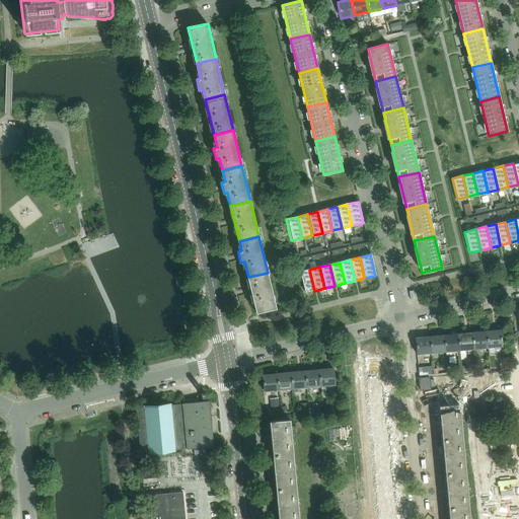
[(309,270),(299,273),(304,293),(314,291),(309,270)]
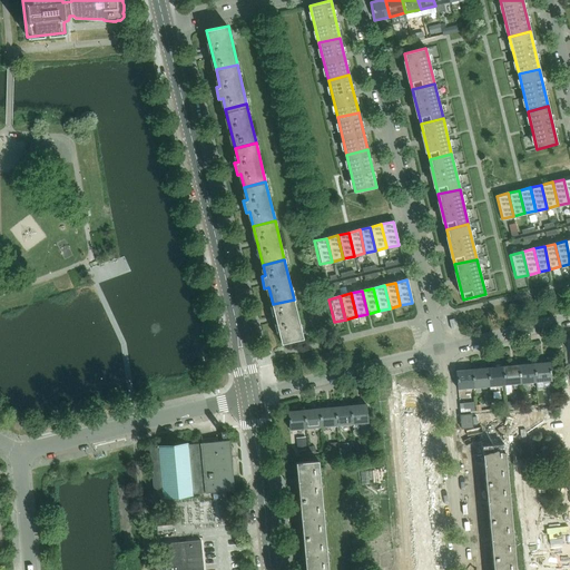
[(303,338),(294,300),(273,304),(282,343),(303,338)]
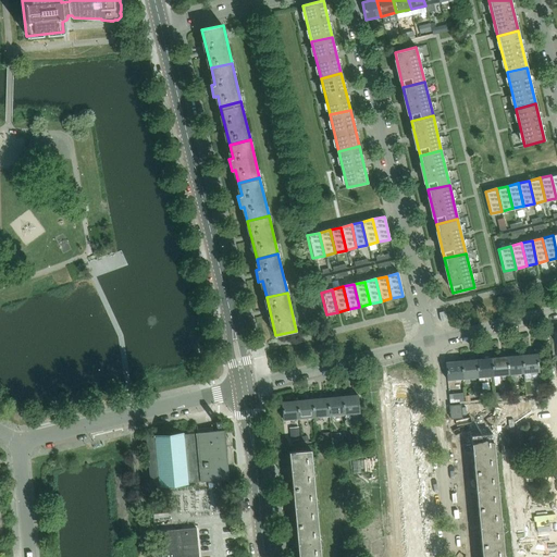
[(536,354),(521,355),(523,373),(523,381),(539,379),(536,354)]
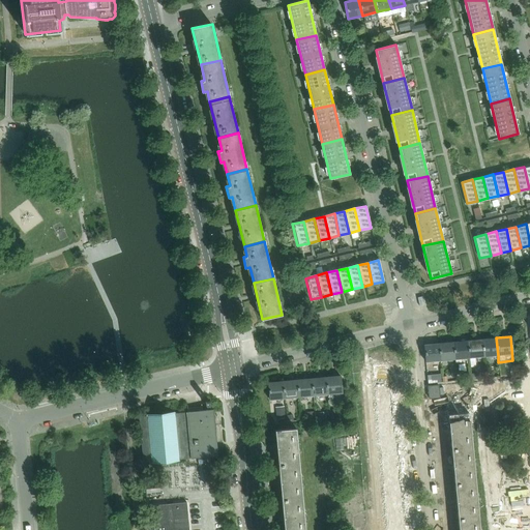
[(496,337),(481,339),(483,356),(498,355),(496,337)]
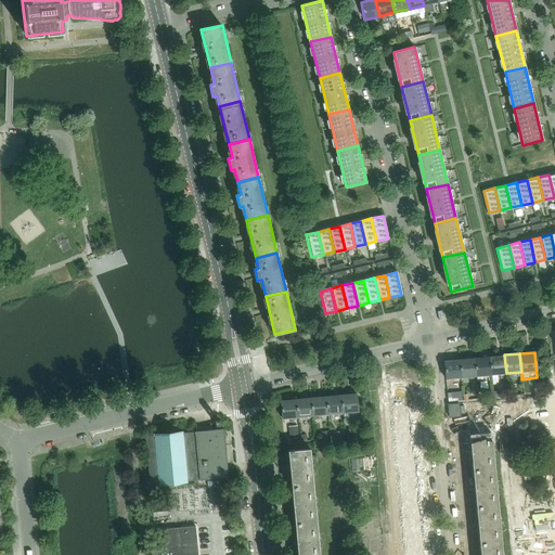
[(504,355),(490,357),(491,374),(506,373),(504,355)]
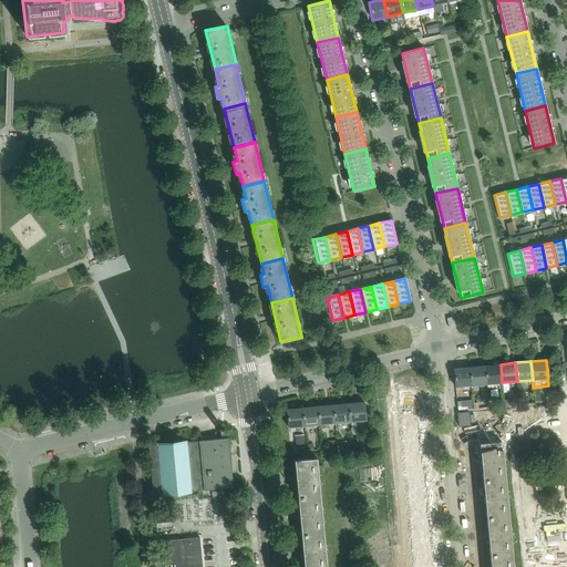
[(501,364),(485,366),(486,384),(502,382),(501,364)]
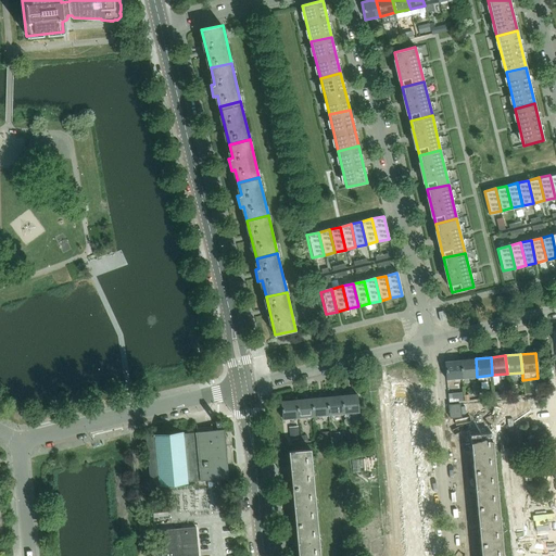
[(476,358),(460,359),(463,378),(477,377),(476,358)]
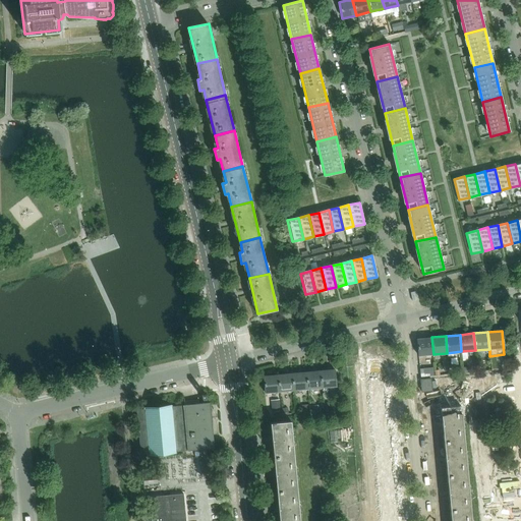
[(431,337),(417,339),(418,355),(433,354),(431,337)]
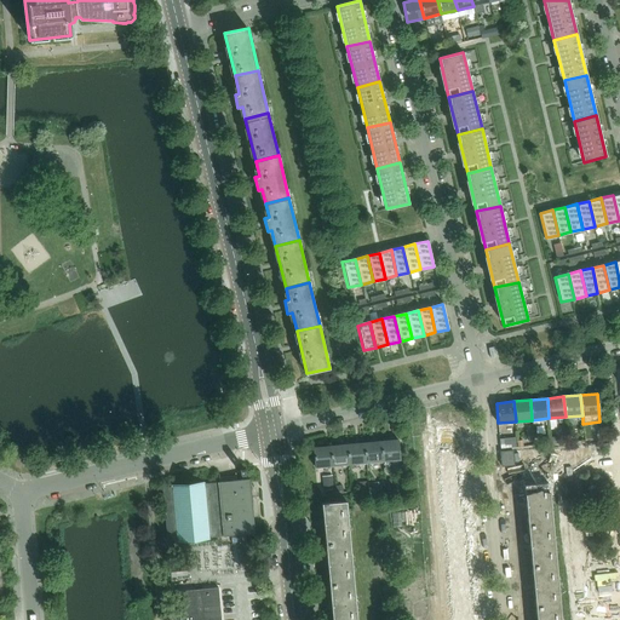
[(458,420),(426,423),(429,441),(432,440),(446,587),(442,589),(445,618),(476,614),(458,420)]
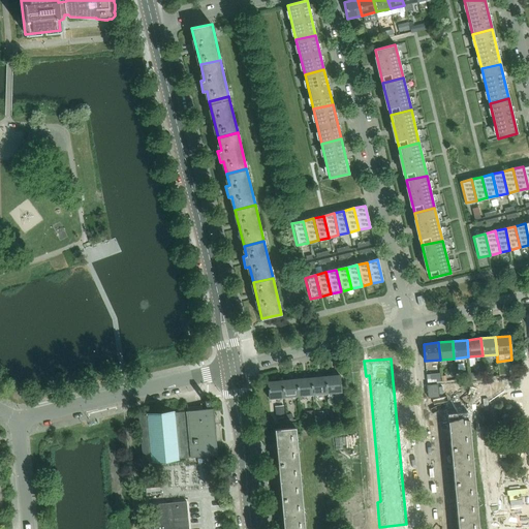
[(427,375),(427,383),(441,382),(440,374),(427,375)]
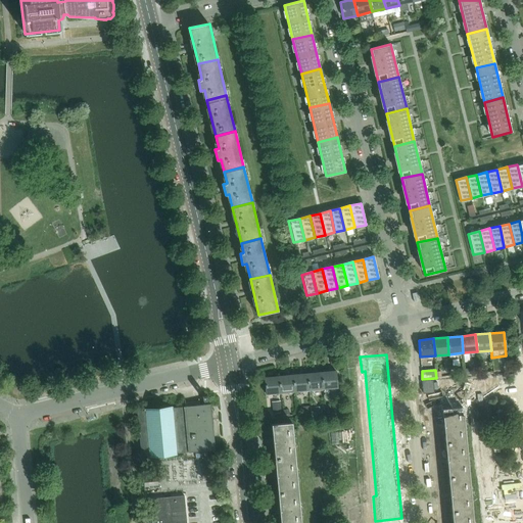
[(321,373),(323,389),(337,388),(336,371),(321,373)]
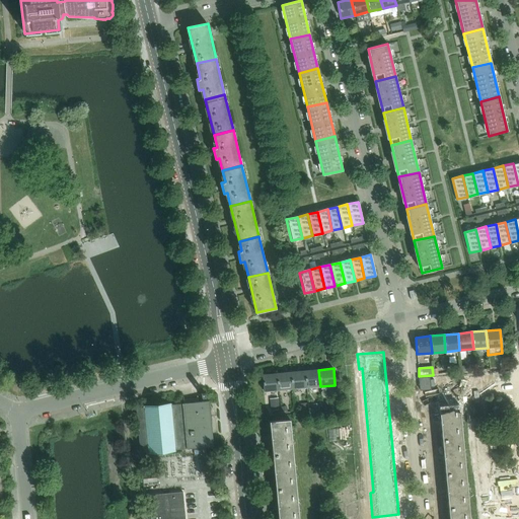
[(306,387),(320,386),(318,370),(305,371),(306,387)]
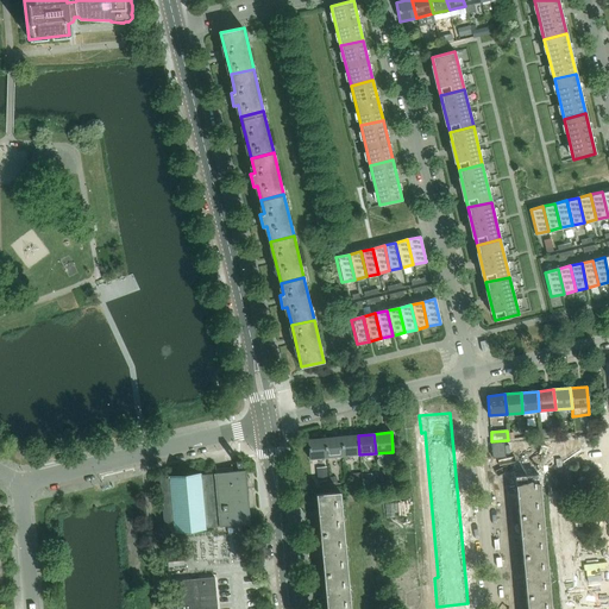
[(566,445),(565,434),(531,440),(532,451),(566,445)]
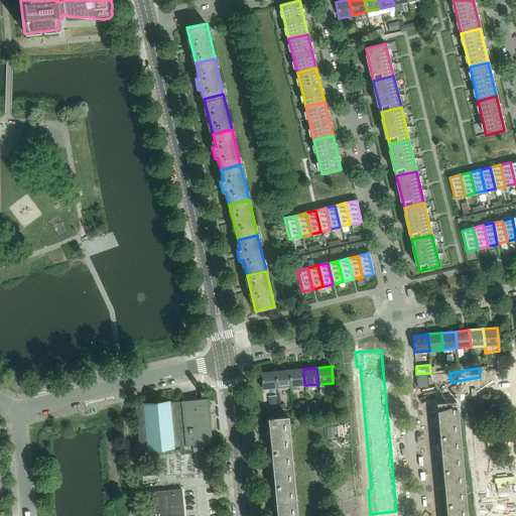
[(303,369),(289,370),(290,386),(304,385),(303,369)]
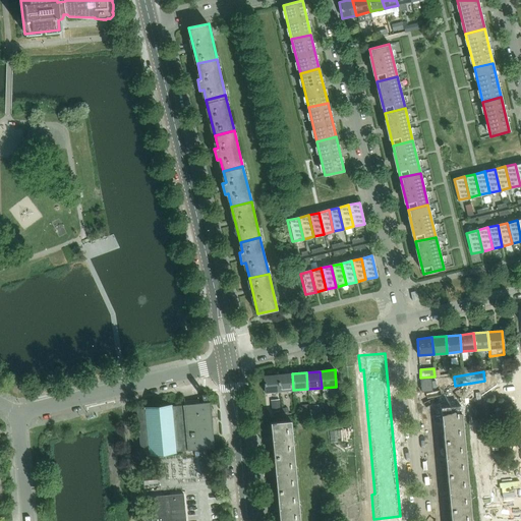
[(279,392),(293,390),(292,373),(278,374),(279,392)]
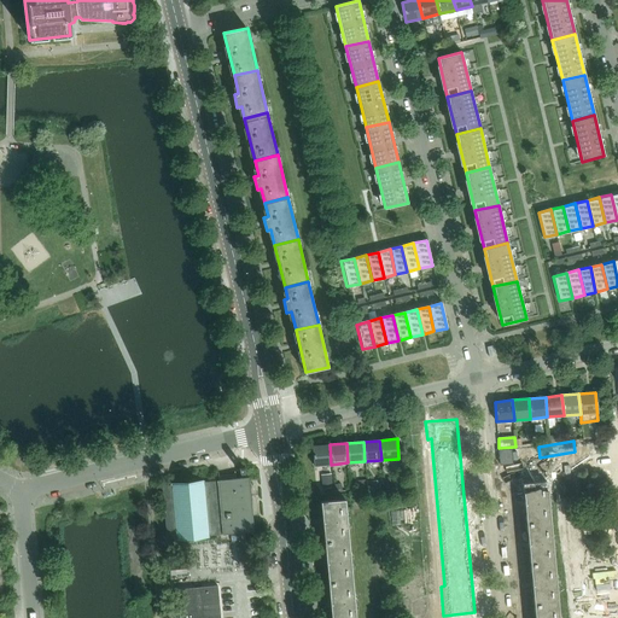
[(312,447),(314,466),(331,465),(330,444),(312,447)]
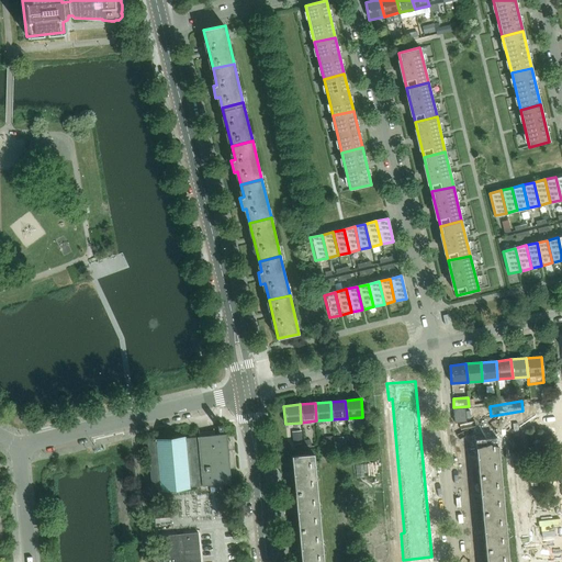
[(464,408),(454,409),(456,423),(465,422),(465,419),(464,408)]
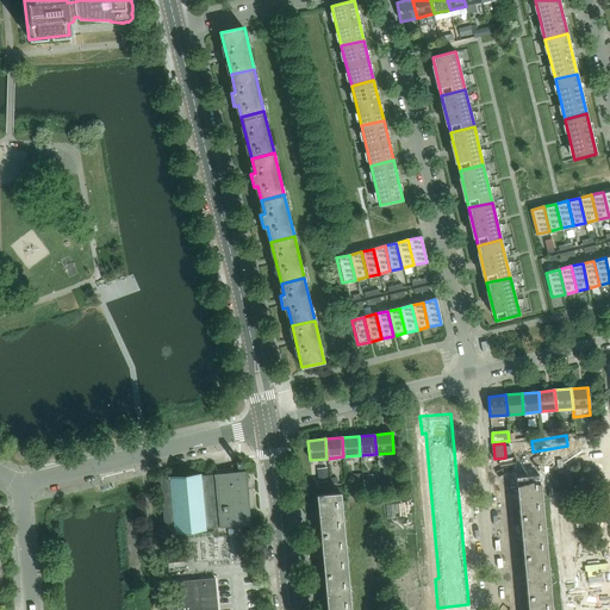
[(546,465),(515,467),(527,609),(554,609),(543,493),(548,493),(546,465)]
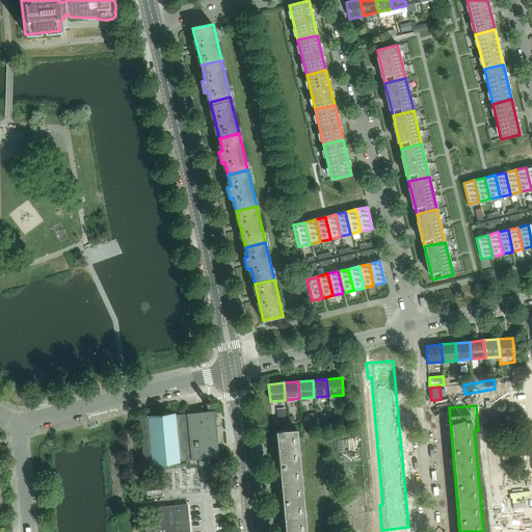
[(285,408),(276,408),(277,421),(286,420),(285,408)]
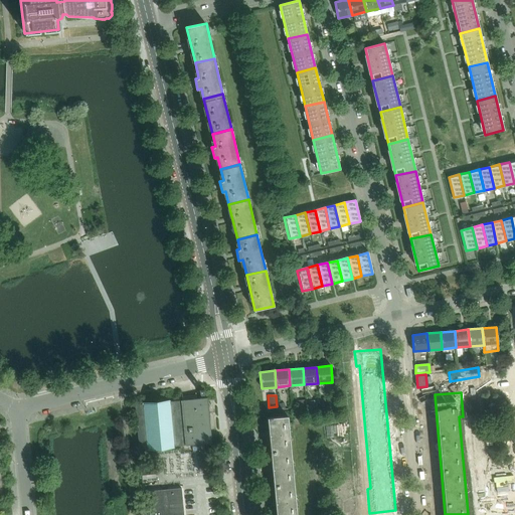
[(211,443),(207,397),(135,404),(139,450),(211,443)]
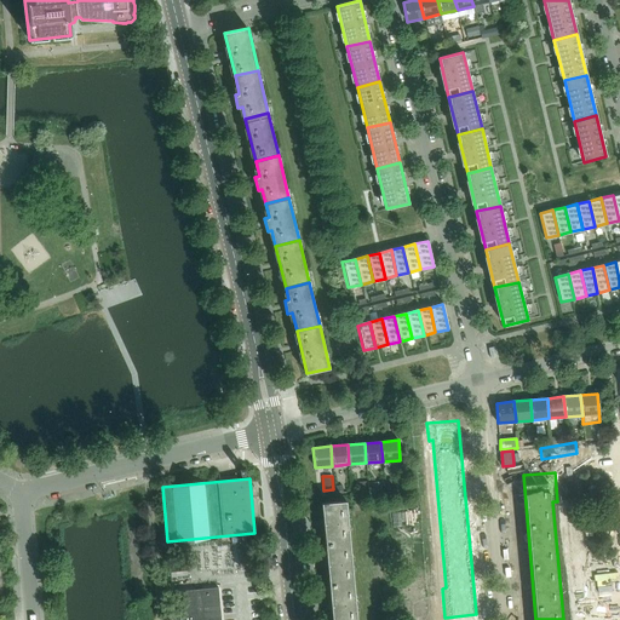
[(346,500),(321,503),(326,544),(350,541),(346,500)]
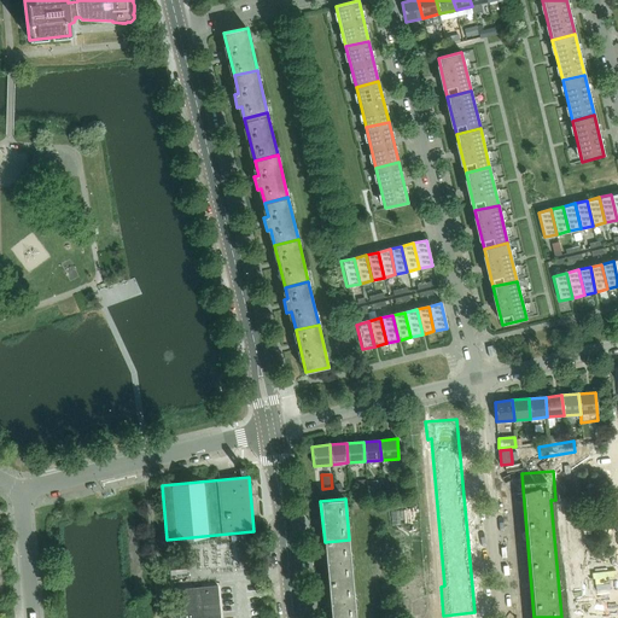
[(353,581),(349,540),(325,542),(328,583),(353,581)]
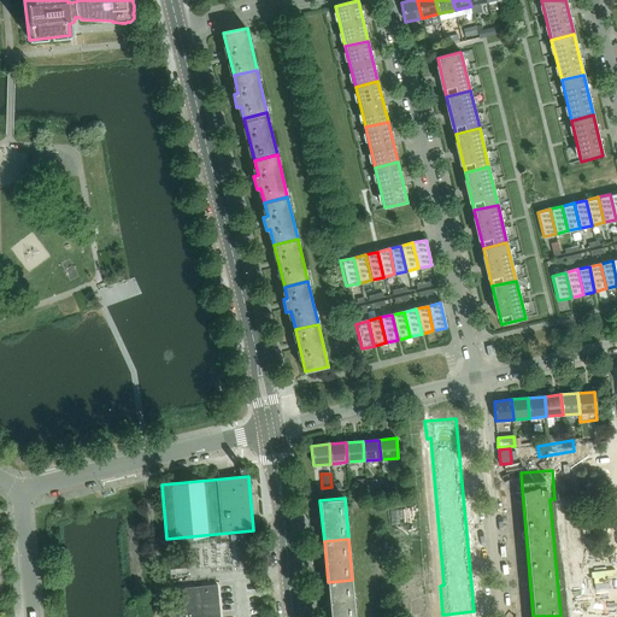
[(194,548),(194,564),(240,562),(240,547),(194,548)]
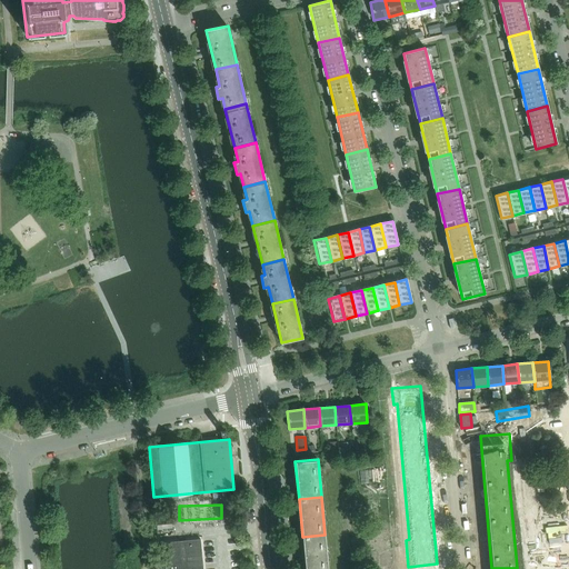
[(327,568),(325,535),(302,537),(305,568),(327,568)]
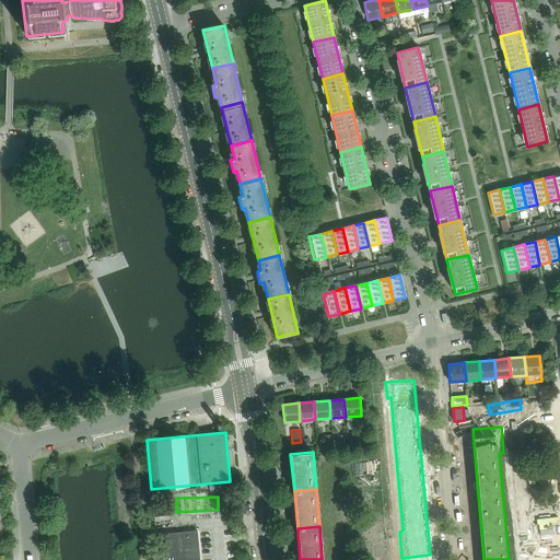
[(199,559),(197,531),(161,535),(162,559),(199,559)]
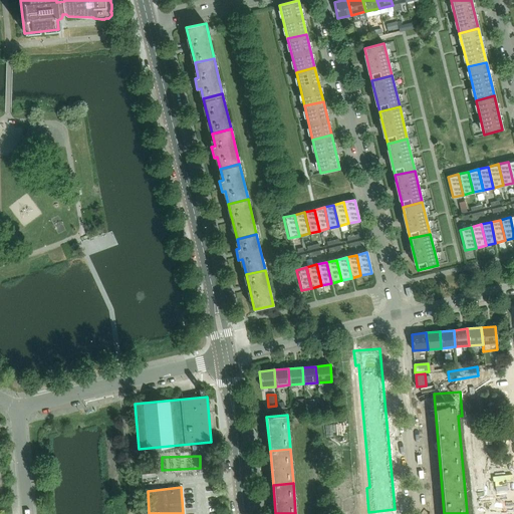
[(513,489),(498,490),(499,513),(510,513),(510,510),(503,511),(503,502),(513,500),(513,489)]
